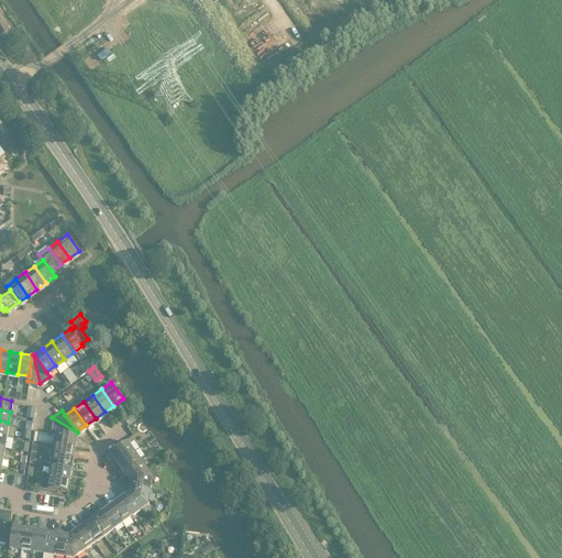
[(76,433),(77,433),(52,417),(51,429),(56,429),(76,434),(76,433)]
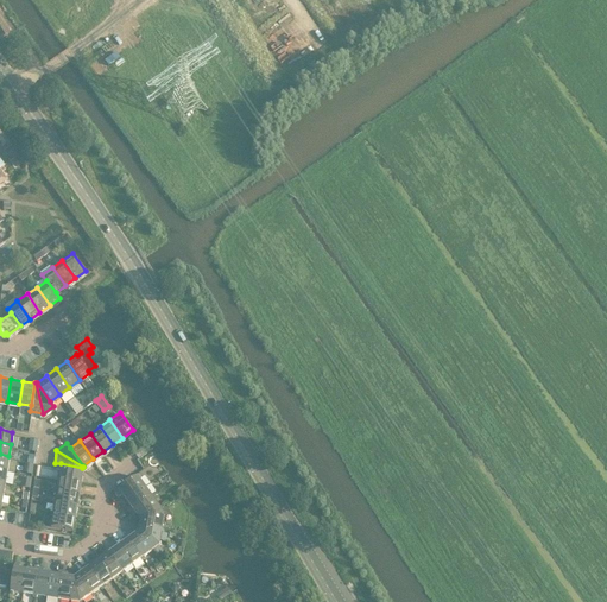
[(61,463),(58,476),(81,480),(82,468),(61,463)]
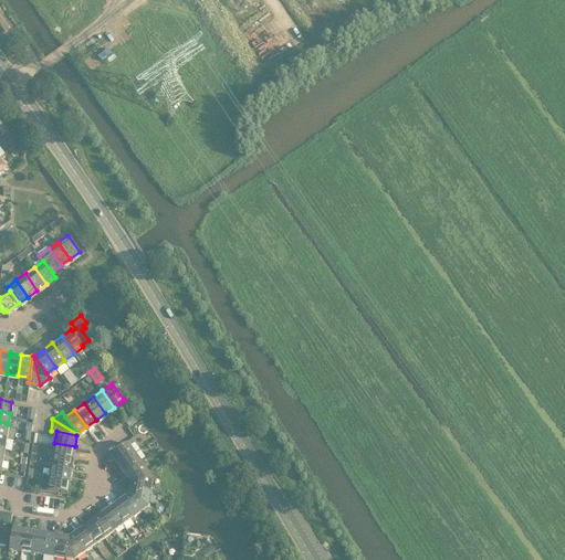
[(117,462),(134,450),(128,442),(131,441),(129,439),(106,455),(110,458),(113,456),(117,462)]
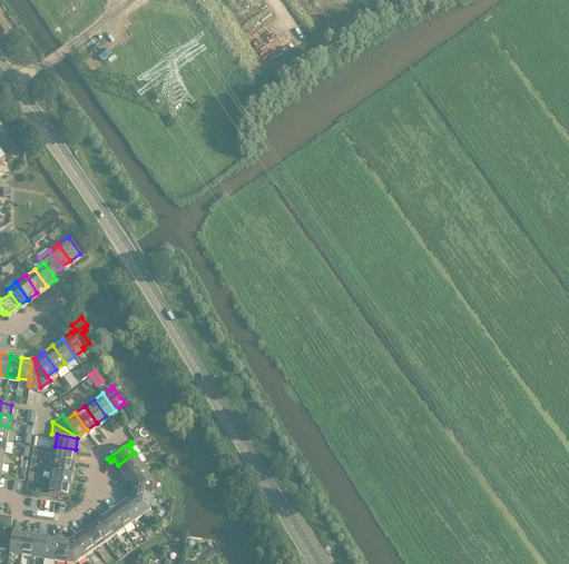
[(76,449),(55,446),(52,457),(74,461),(76,449)]
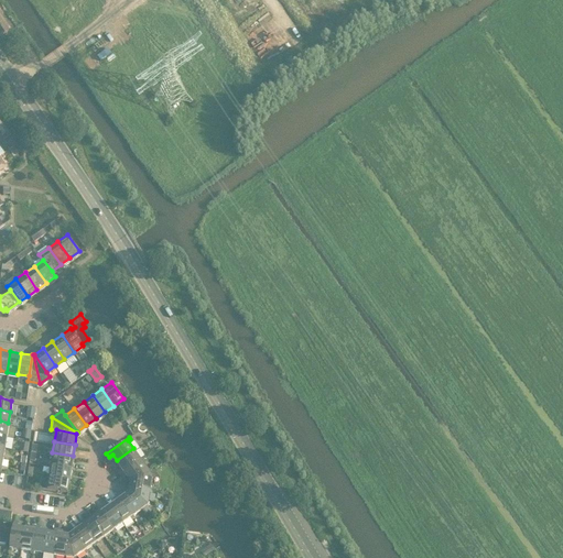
[(133,448),(117,460),(120,466),(117,469),(119,472),(142,456),(141,455),(139,456),(133,448)]
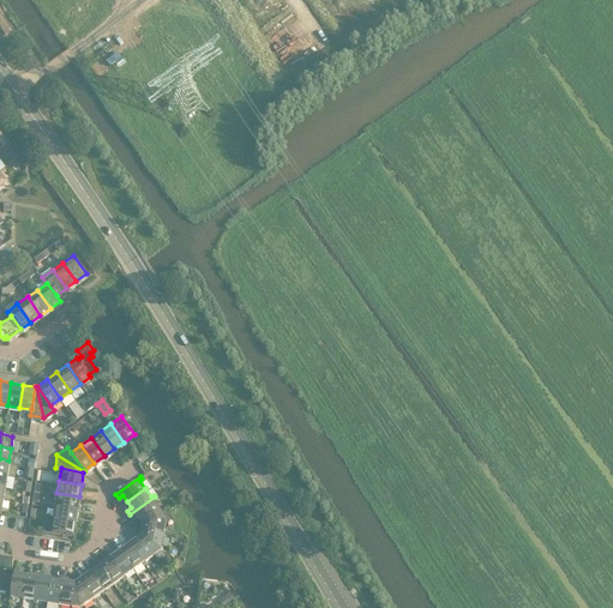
[(56,493),(55,505),(77,509),(79,497),(56,493)]
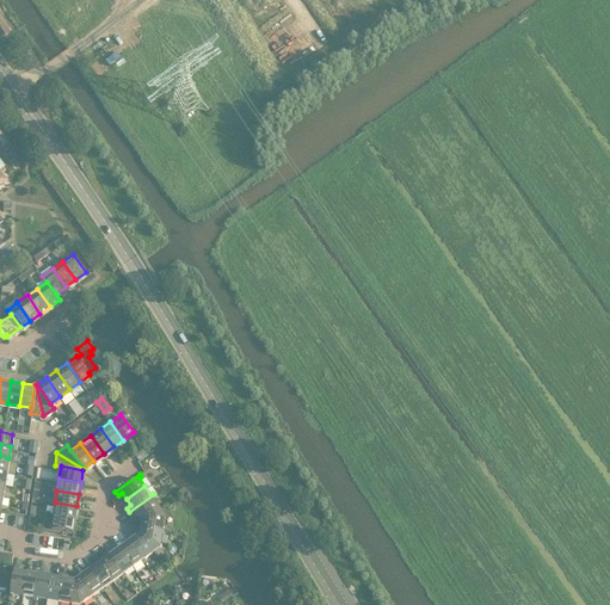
[(141,519),(159,505),(153,498),(155,497),(154,494),(129,512),(131,516),(136,512),(141,519)]
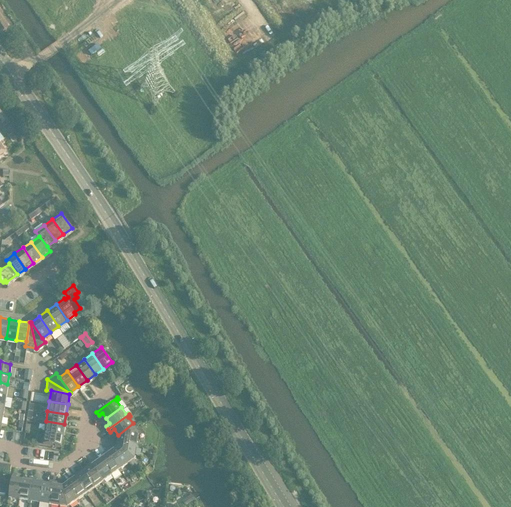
[(46,421),(44,431),(63,434),(64,424),(46,421)]
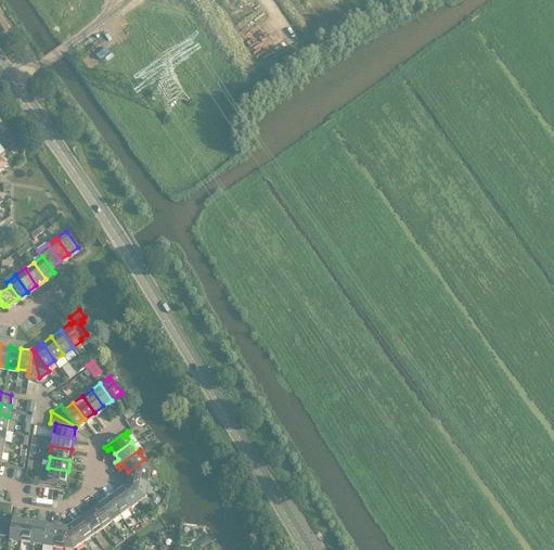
[(127,477),(149,481),(150,478),(147,478),(150,467),(144,459),(128,472),(127,477)]
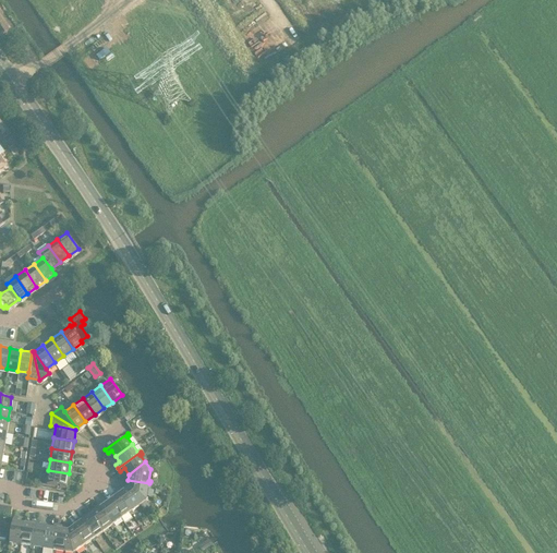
[(67,484),(69,473),(48,470),(46,481),(67,484)]
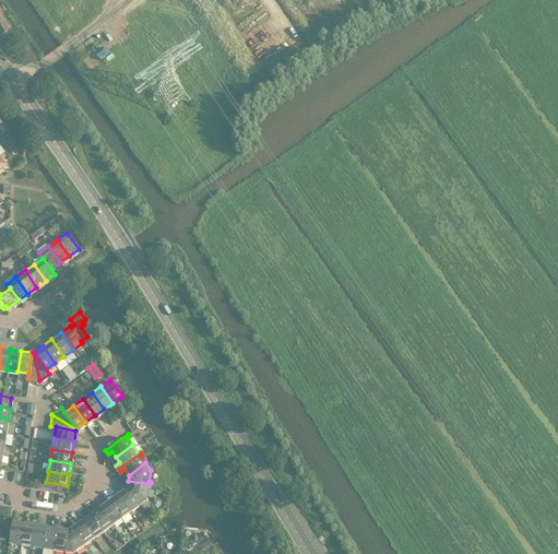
[(127,486),(139,503),(146,498),(147,486),(150,486),(150,484),(128,481),(127,486)]
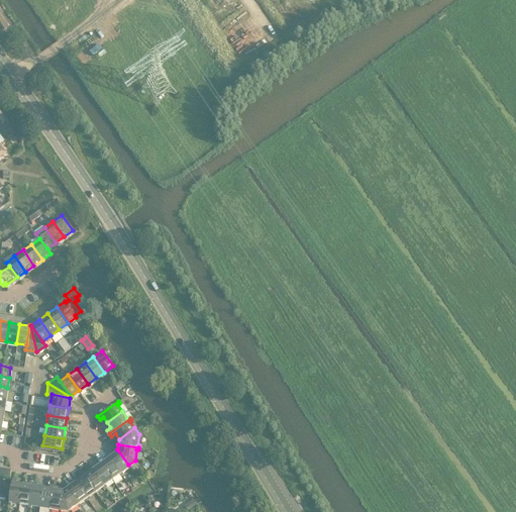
[(106,451),(121,473),(122,472),(121,470),(128,465),(117,449),(112,452),(109,449),(106,451)]
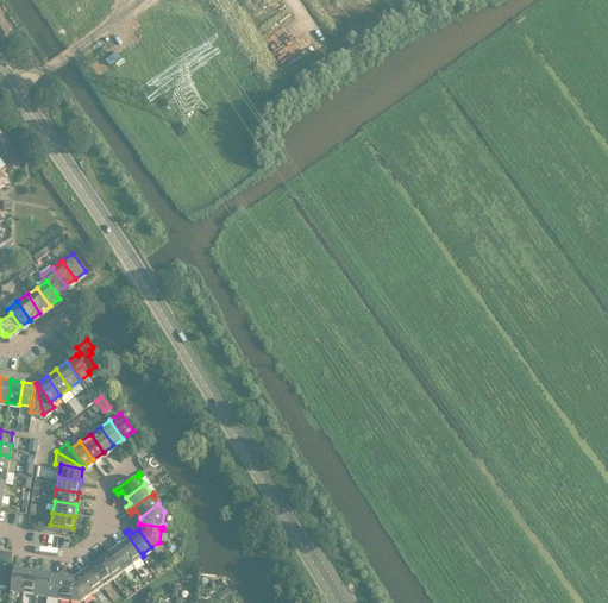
[(118,544),(131,561),(139,556),(140,558),(143,557),(125,532),(121,535),(125,539),(118,544)]
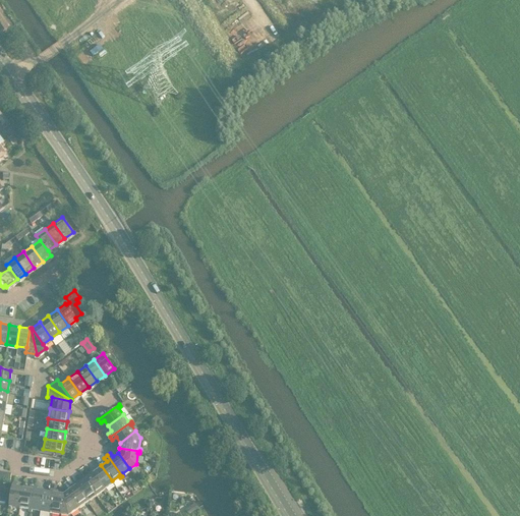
[(91,467),(105,489),(107,488),(106,485),(112,480),(101,465),(96,468),(94,465),(91,467)]
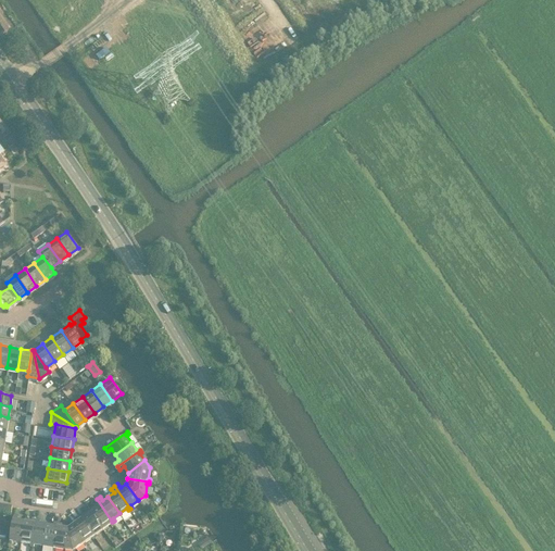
[(90,510),(102,526),(110,521),(111,523),(112,522),(97,499),(93,501),(96,505),(90,510)]
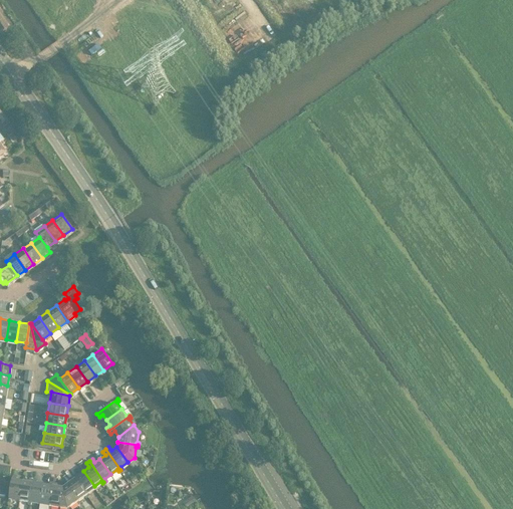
[(3,463),(1,471),(9,472),(10,464),(3,463)]
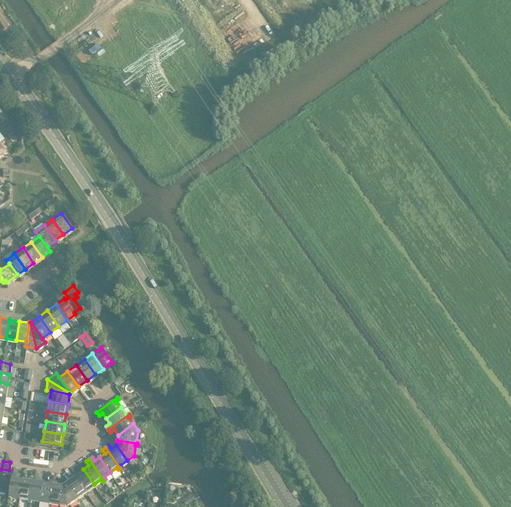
[(72,471),(87,492),(88,491),(87,489),(94,484),(83,469),(77,472),(75,469),(72,471)]
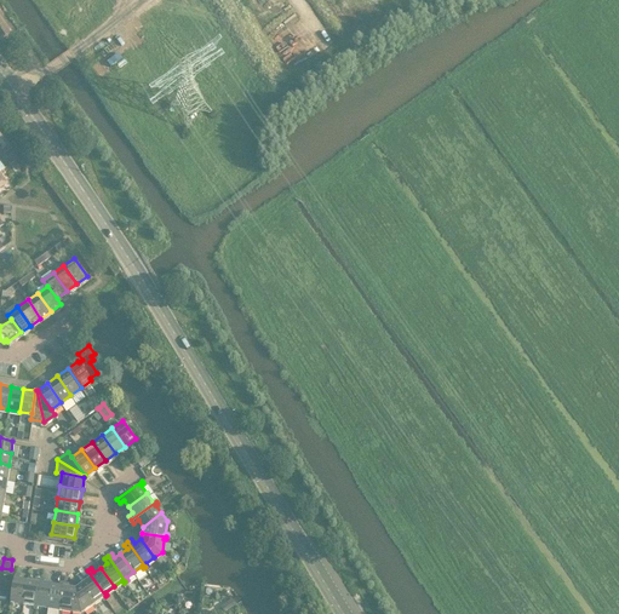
[(22,601),(27,578),(18,577),(19,572),(15,571),(10,601),(12,601),(12,598),(22,601)]
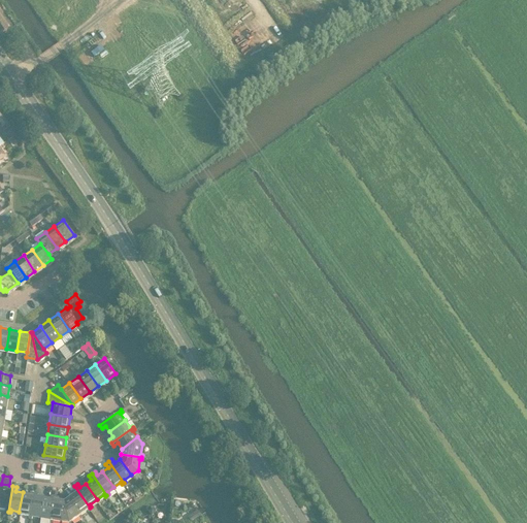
[(68,496),(80,514),(81,514),(80,512),(87,507),(88,509),(90,508),(74,486),(71,488),(73,492),(68,496)]
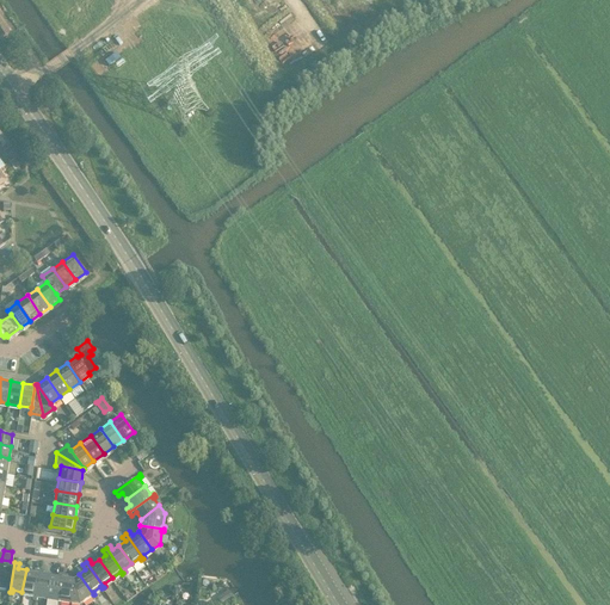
[(26,569),(22,592),(32,593),(31,596),(34,596),(38,566),(35,566),(34,570),(26,569)]
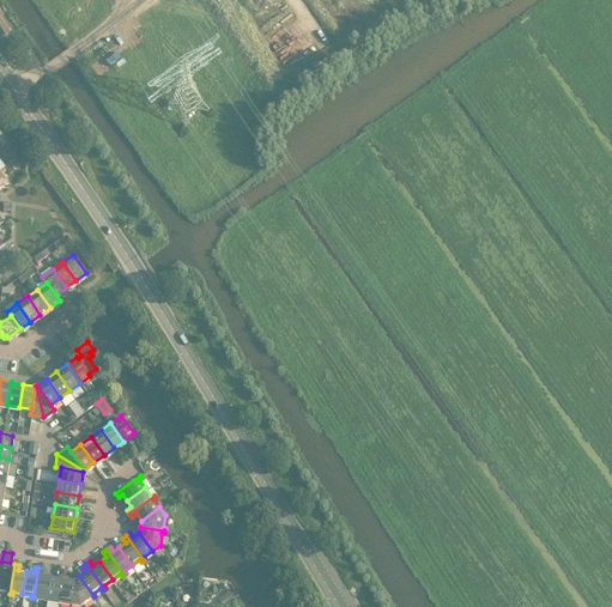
[(38,568),(34,598),(36,599),(36,596),(47,598),(50,575),(42,574),(43,569),(38,568)]
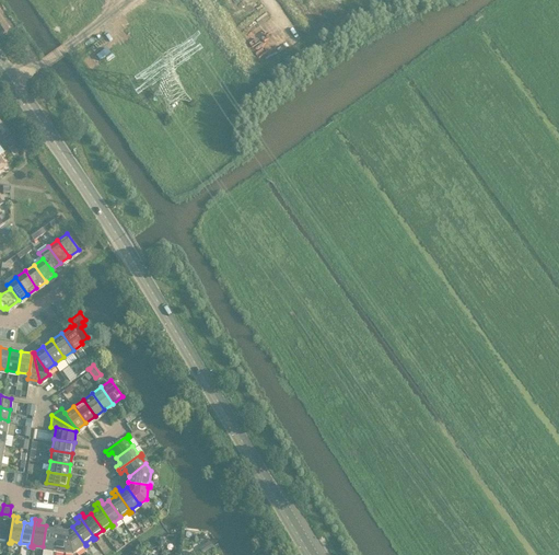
[(53,551),(57,523),(54,522),(53,527),(46,525),(43,546),(51,548),(51,550),(53,551)]
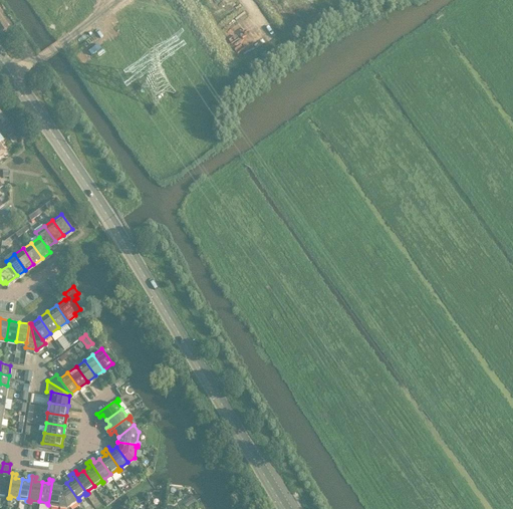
[(52,480),(48,505),(50,505),(50,503),(59,505),(62,485),(55,484),(56,480),(52,480)]
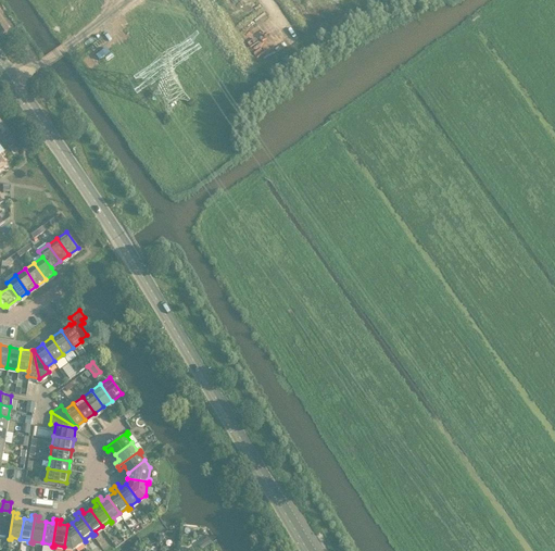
[(67,525),(64,547),(73,548),(83,540),(84,542),(85,541),(72,523),(67,525)]
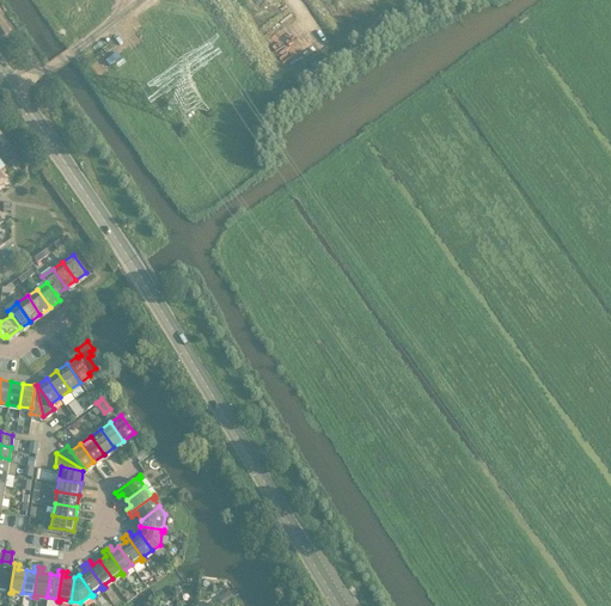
[(237,589),(233,583),(217,595),(220,601),(237,589)]
